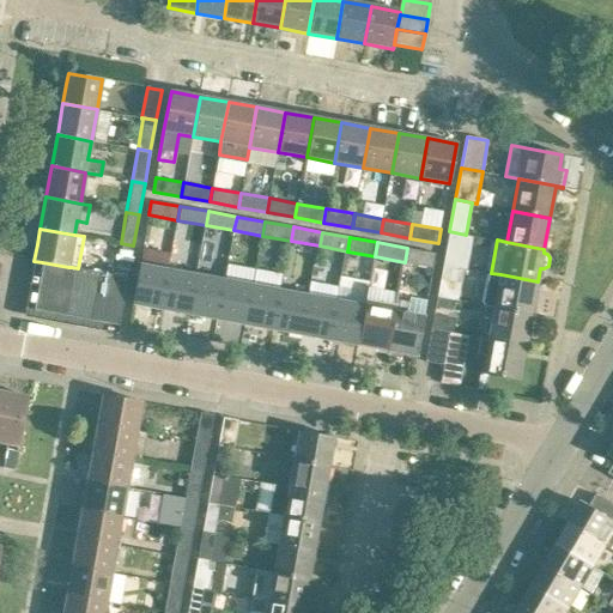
[(133,246),(121,243),(115,275),(127,278),(133,246)]
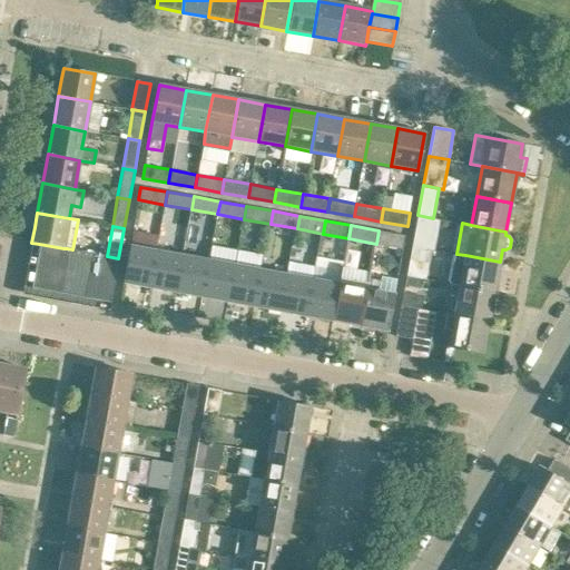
[(406,235),(379,231),(376,244),(403,248),(406,235)]
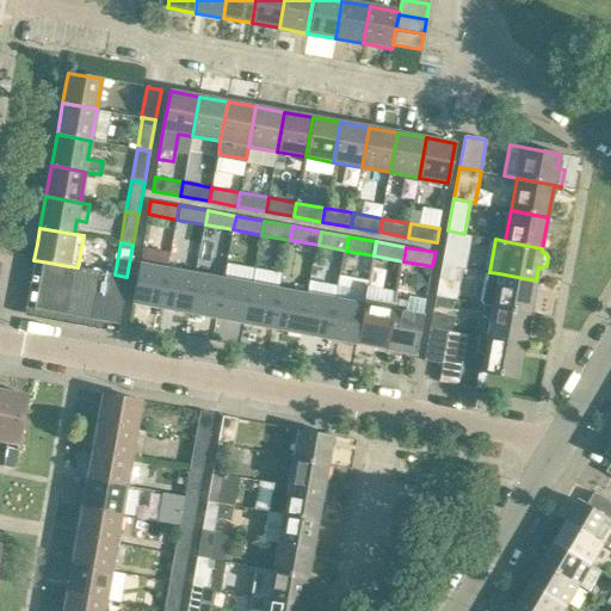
[(466,253),(444,250),(442,264),(463,267),(466,253)]
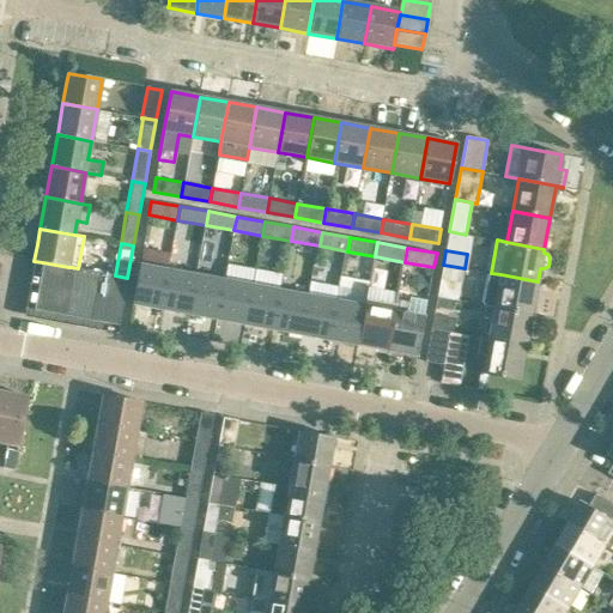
[(72,267),(68,267),(42,262),(38,285),(37,285),(37,286),(38,287),(35,310),(64,315),(72,267)]
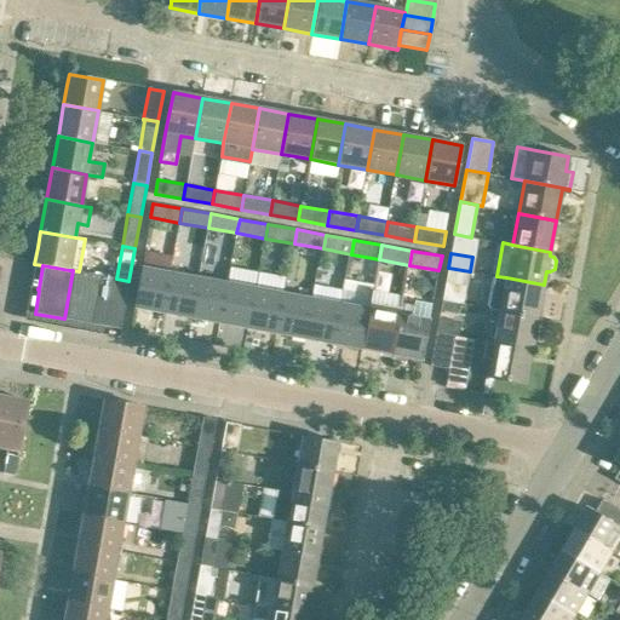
[(470,271),(448,268),(446,281),(468,286),(470,271)]
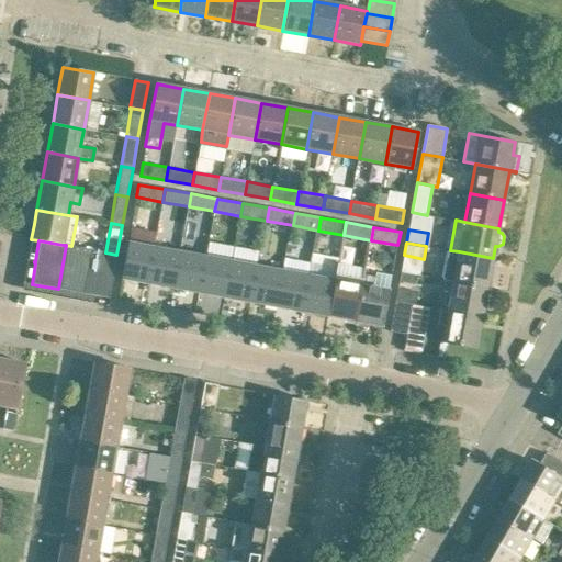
[(58,289),(85,294),(91,249),(71,246),(66,245),(58,289)]
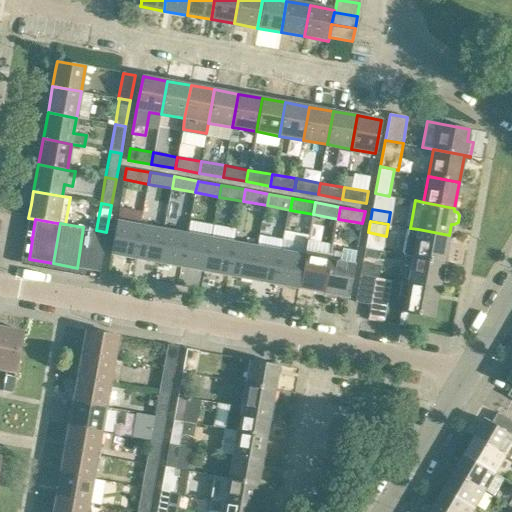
[(111,253),(135,258),(140,227),(116,223),(111,253)]
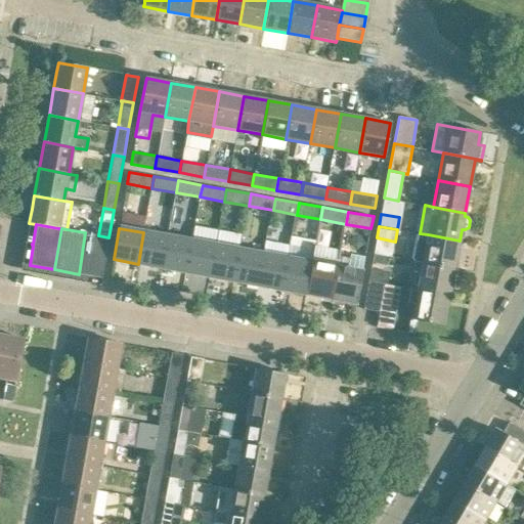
[(85,232),(79,274),(100,278),(101,279),(108,237),(98,235),(85,232)]
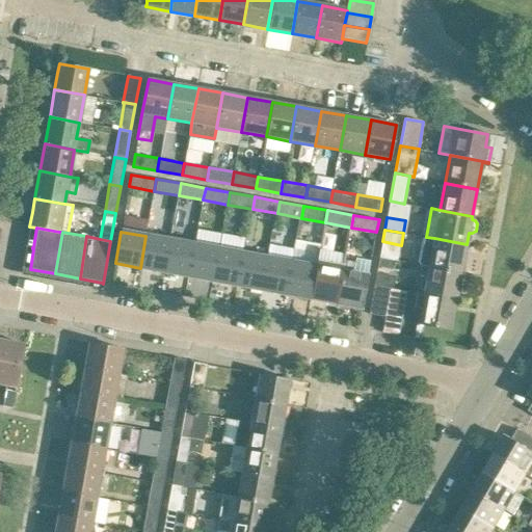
[(145,236),(140,268),(164,272),(170,240),(145,236)]
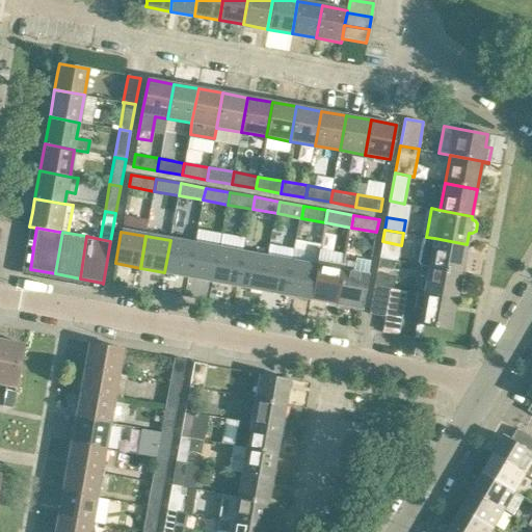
[(421,265),(429,266),(461,272),(467,244),(434,238),(426,237),(421,265)]
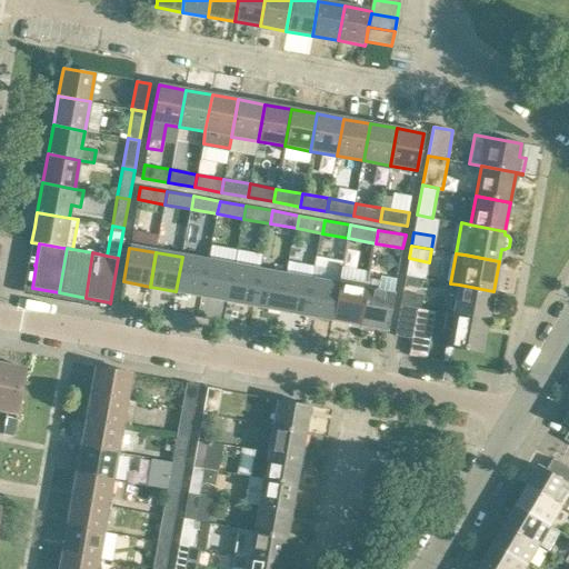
[(176,291),(202,296),(209,262),(182,257),(176,291)]
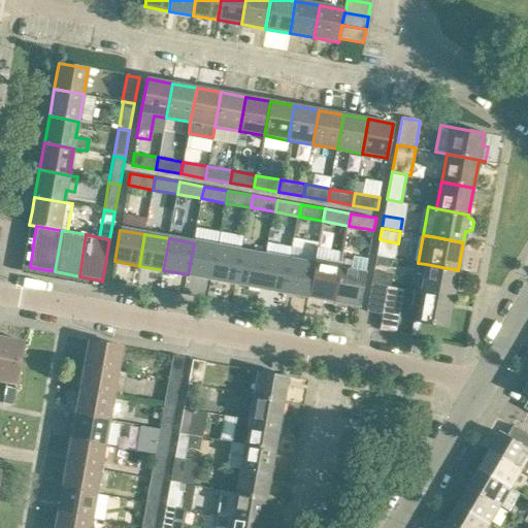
[(194,243),(188,274),(212,279),(218,248),(194,243)]
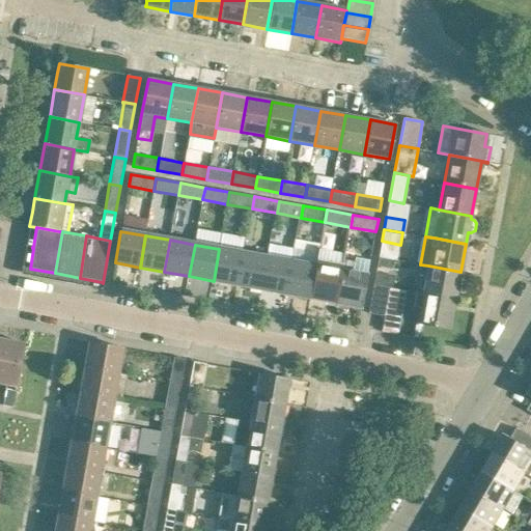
[(214,281),(238,285),(244,253),(219,249),(214,281)]
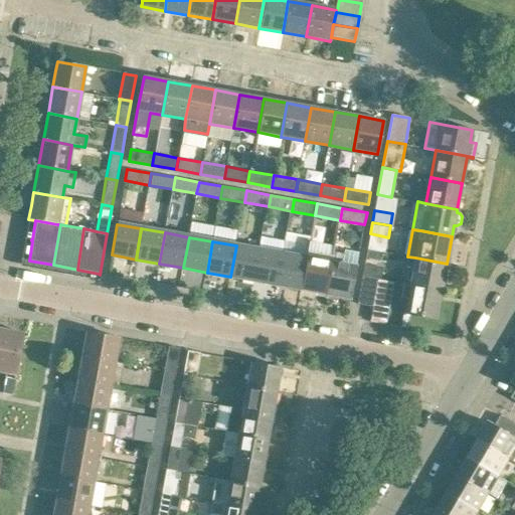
[(335,246),(310,242),(307,259),(302,290),(327,295),(332,263),(333,261),(334,253),(335,246)]
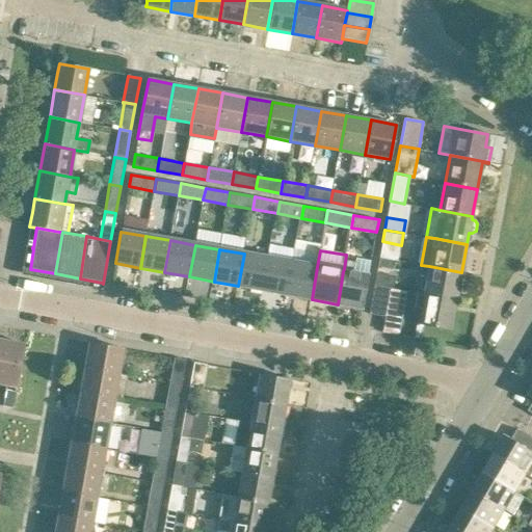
[(244,254),(238,286),(263,290),(269,259),(244,254)]
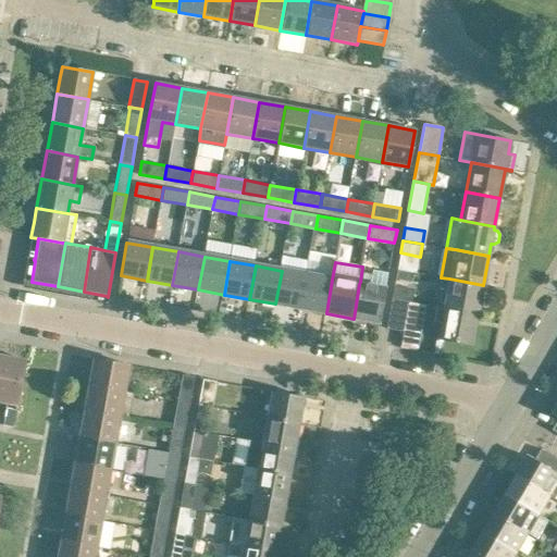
[(275,304),(301,309),(307,275),(282,271),(275,304)]
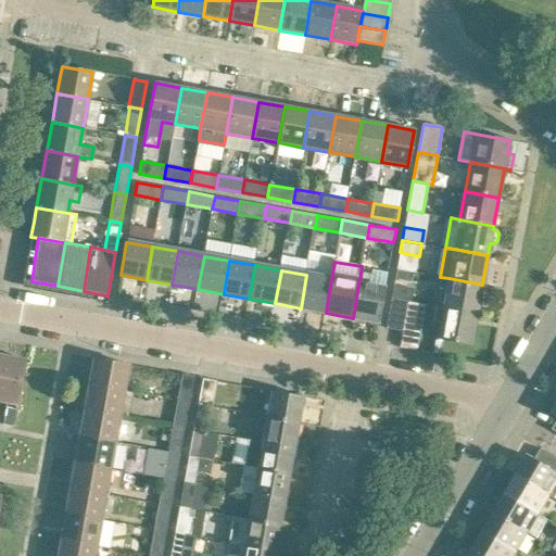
[(306,275),(301,308),(326,313),(331,279),(306,275)]
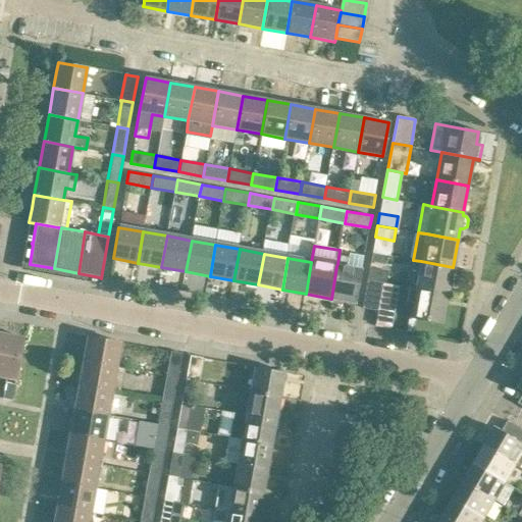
[(453,267),(421,261),(416,289),(448,296),(453,267)]
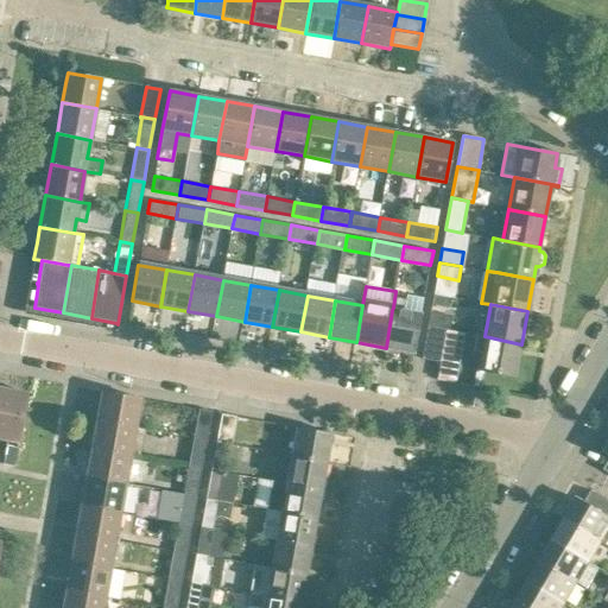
[(392,310),(386,348),(413,353),(420,315),(392,310)]
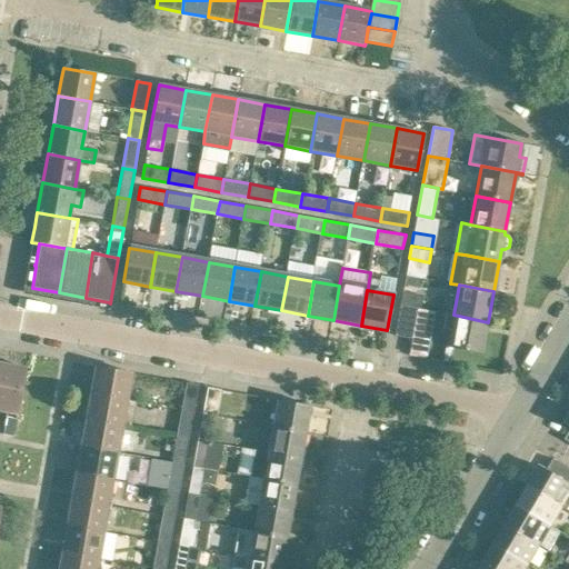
[(422,297),(402,292),(400,305),(418,308),(420,309),(422,297)]
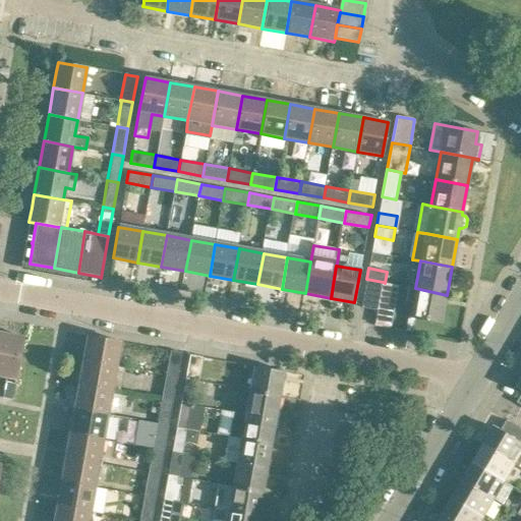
[(366,279),(361,308),(377,311),(383,282),(366,279)]
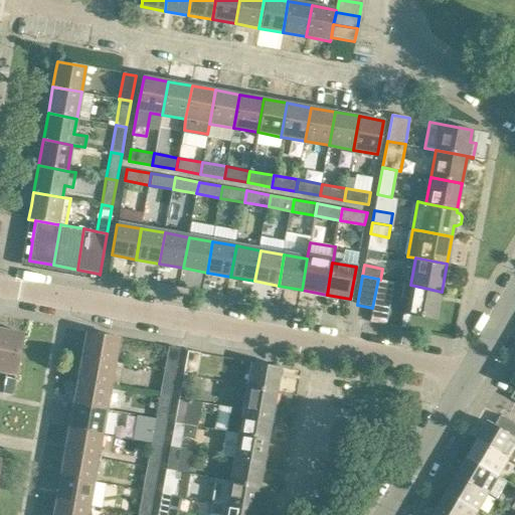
[(407,299),(404,313),(409,314),(437,319),(442,292),(410,285),(409,286),(402,285),(400,298),(407,299)]
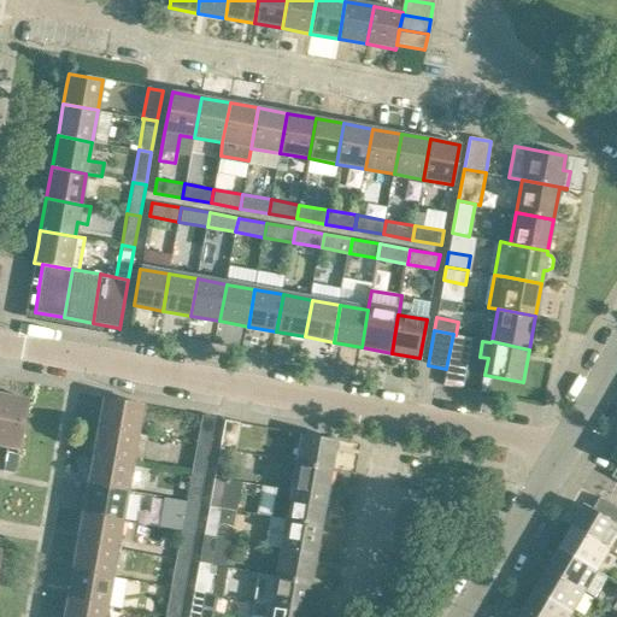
[(0,446),(7,447),(7,442),(17,445),(16,454),(17,454),(27,399),(0,394),(0,446)]
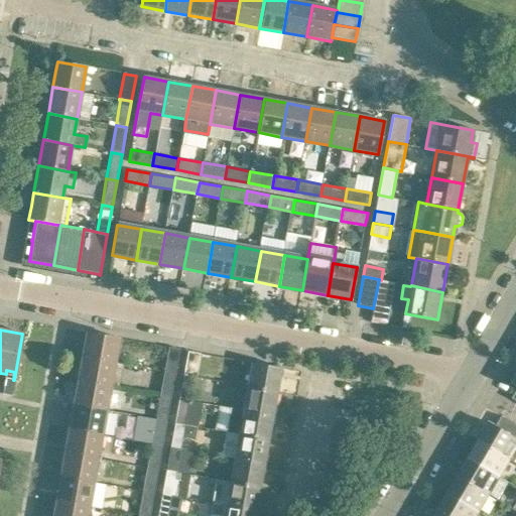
[(121,365),(123,354),(117,353),(119,339),(86,333),(82,358),(121,365)]
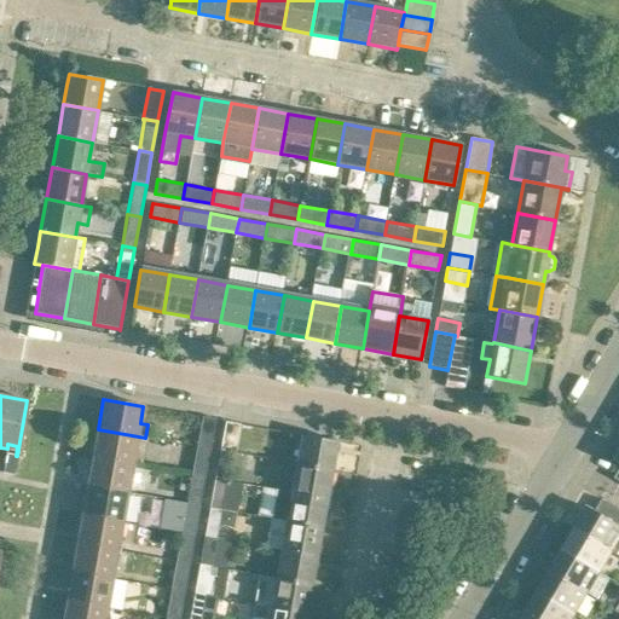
[(215,420),(202,417),(197,447),(210,450),(215,420)]
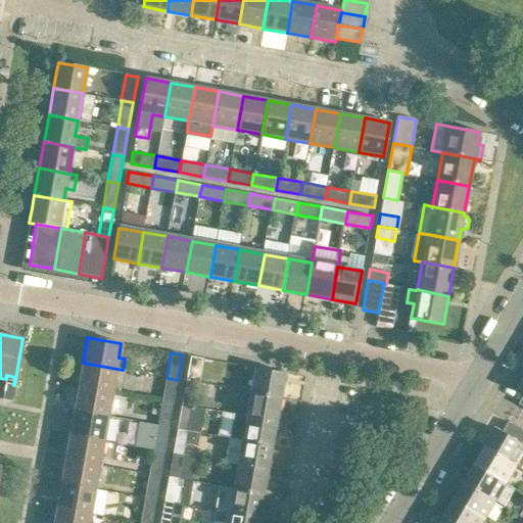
[(190,357),(186,381),(196,383),(199,384),(203,359),(190,357)]
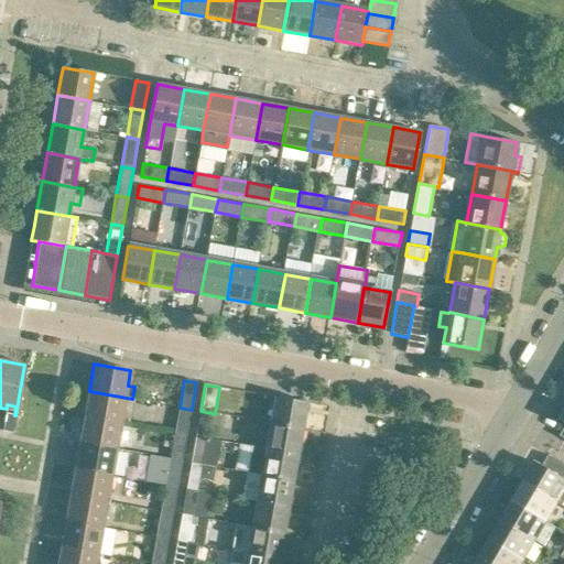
[(85,416),(121,424),(129,425),(133,399),(132,399),(89,391),(85,416)]
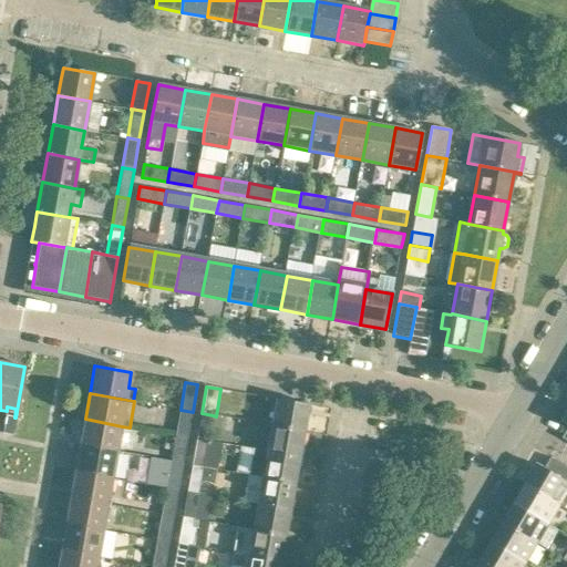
[(276,399),(271,426),(303,433),(309,404),(276,399)]
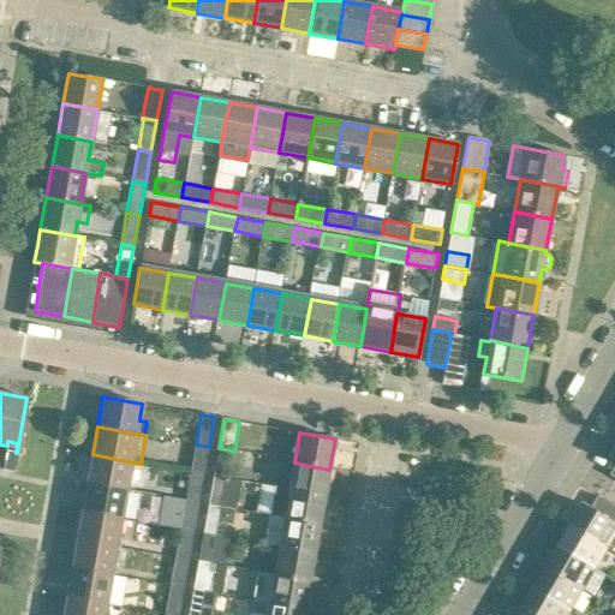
[(204,476),(209,447),(196,445),(190,473),(204,476)]
